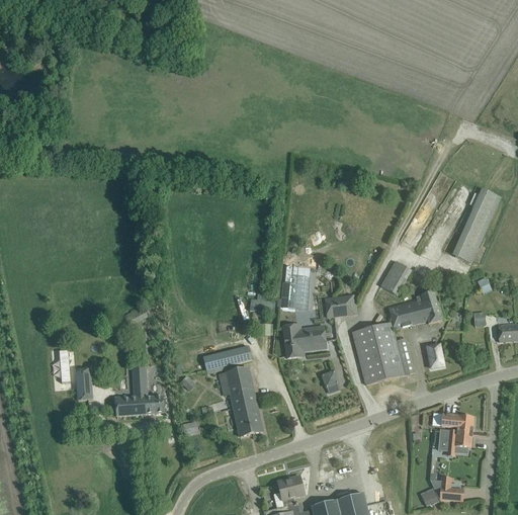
[(471,262),(501,196),(482,187),(452,253),(471,262)]
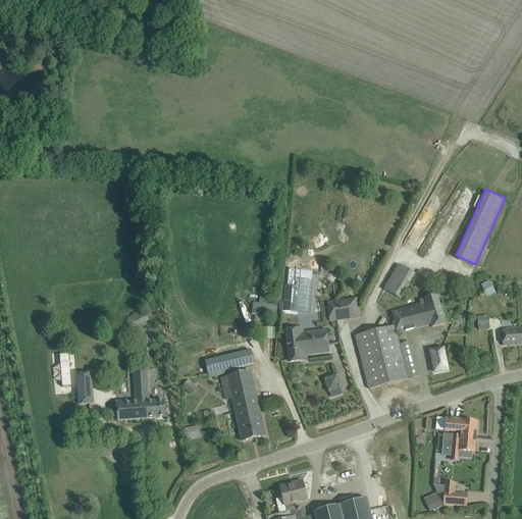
[(419,274),(398,262),(383,287),(400,297),(412,277),(416,279),(419,274)]
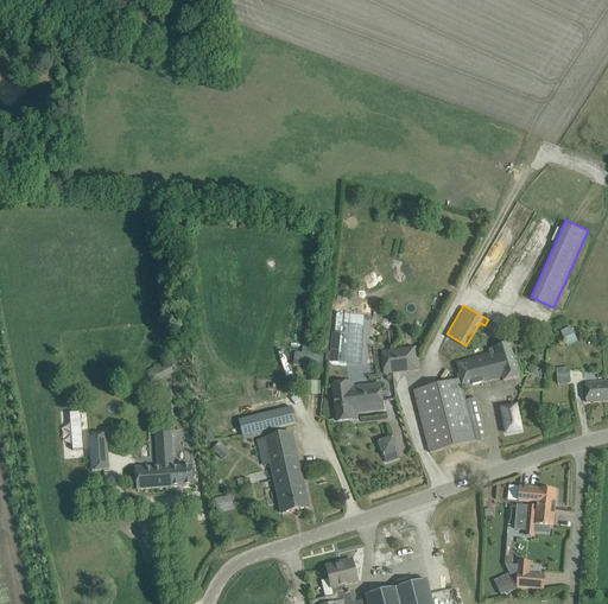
[(570,324),(561,329),(564,336),(574,331),(570,324)]
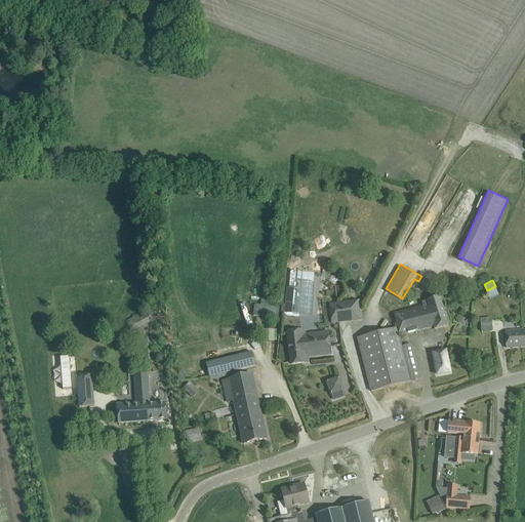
[(287,287),(285,309),(291,309),(293,287),(287,287)]
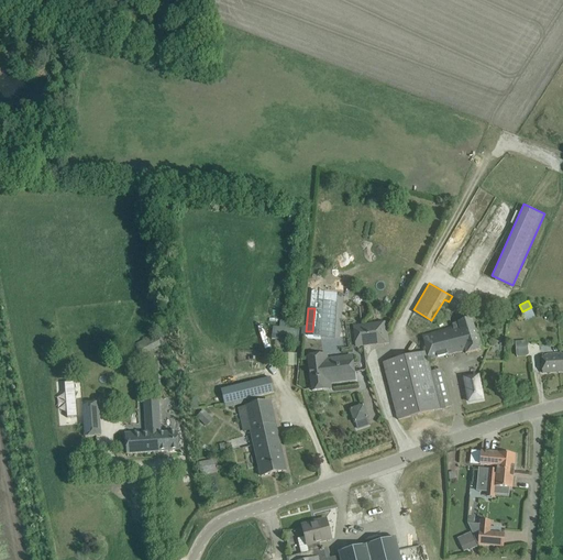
[(422,333),(426,347),(429,357),(465,348),(465,351),(481,347),(479,342),(476,331),(472,317),(452,321),(453,326),(422,333)]
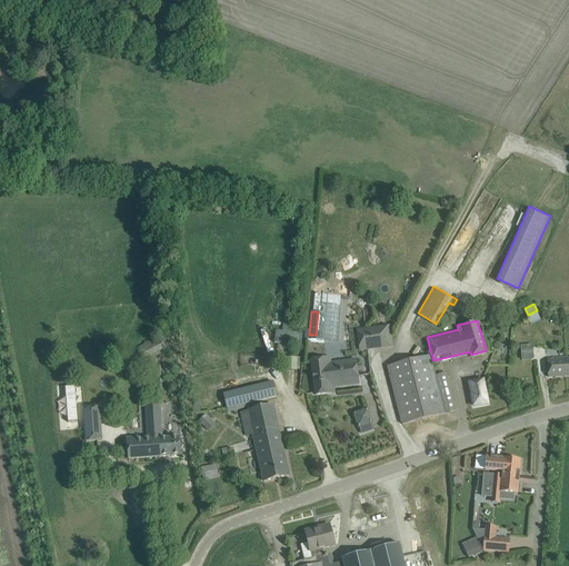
[(359,349),(393,345),(390,323),(356,327),(359,349)]
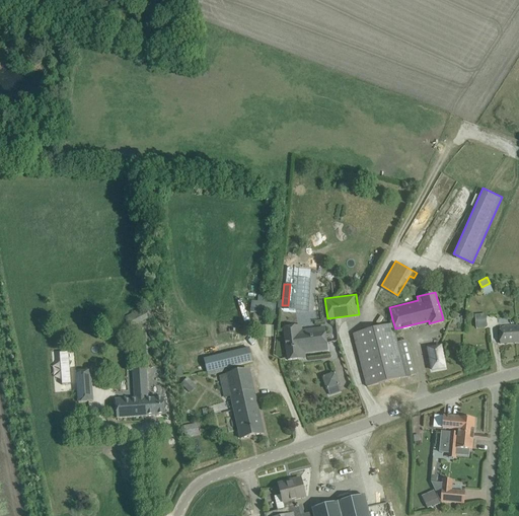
[(143,305),(125,314),(130,324),(148,315),(143,305)]
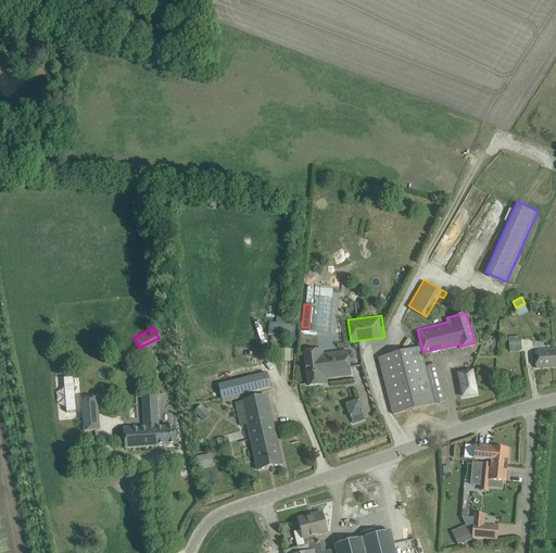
[(519,335),(508,336),(509,349),(520,348),(519,335)]
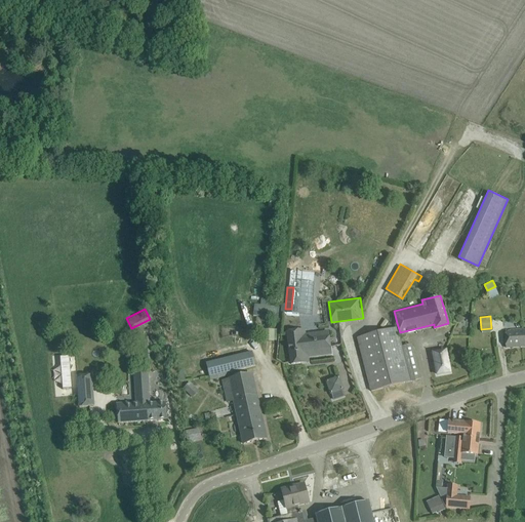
[(371,389),(420,376),(411,342),(402,345),(397,325),(358,335),(371,389)]
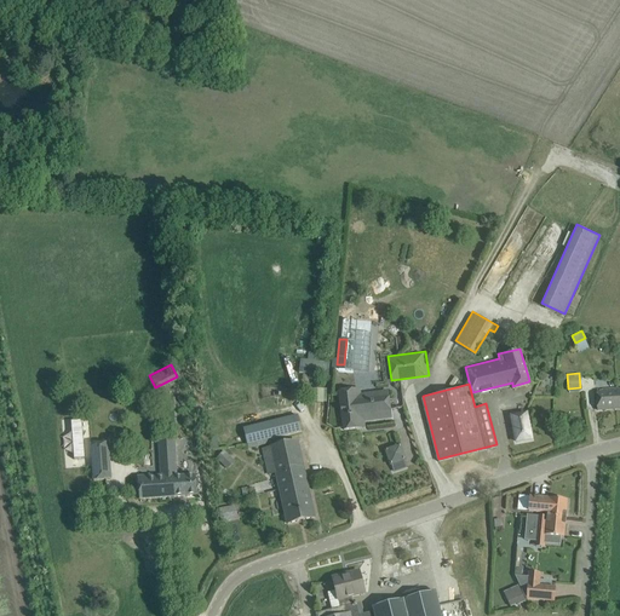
[(310,399),(325,399),(325,385),(310,385),(310,399)]
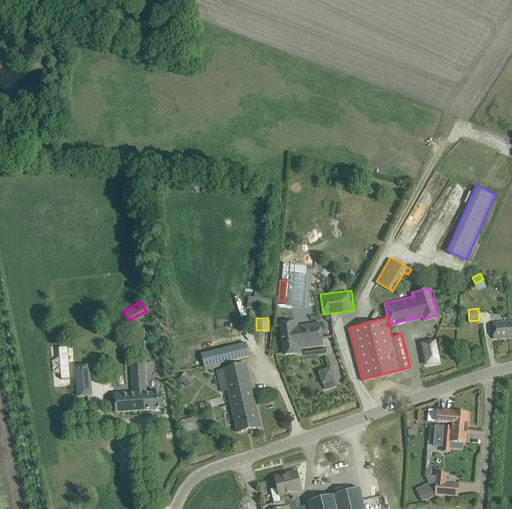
[(321,320),(298,322),(298,319),(279,321),(283,353),(302,351),(301,345),(323,343),(321,320)]
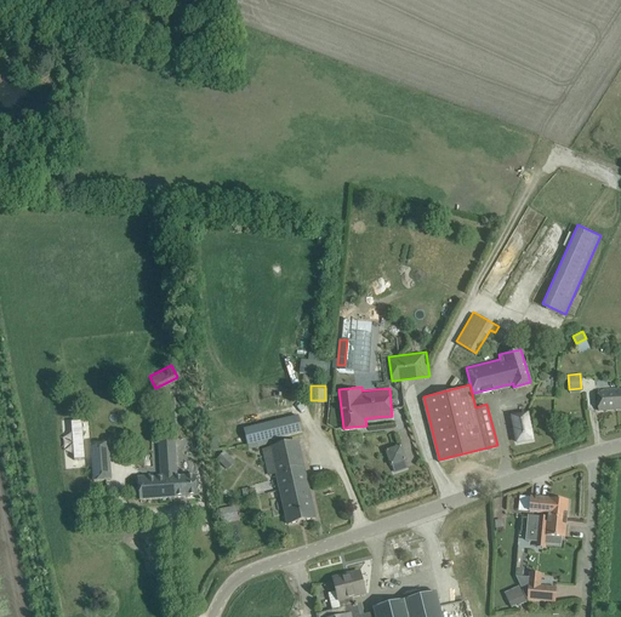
[(598,388),(598,395),(598,407),(615,406),(614,394),(619,394),(619,387),(598,388)]
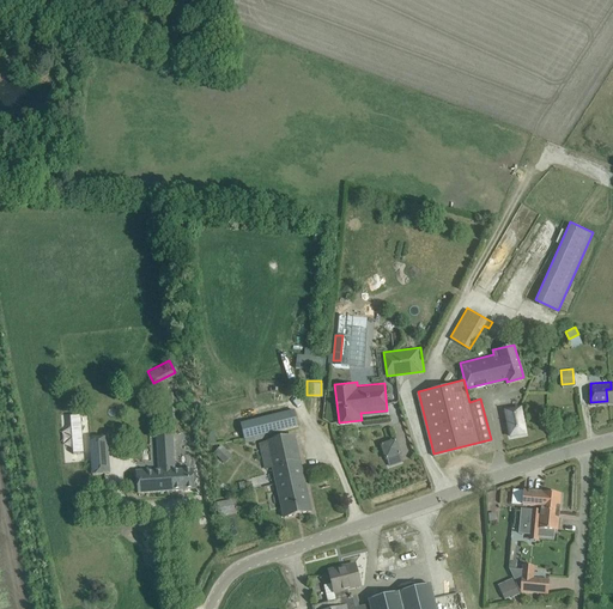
[(520,406),(505,408),(510,434),(525,431),(520,406)]
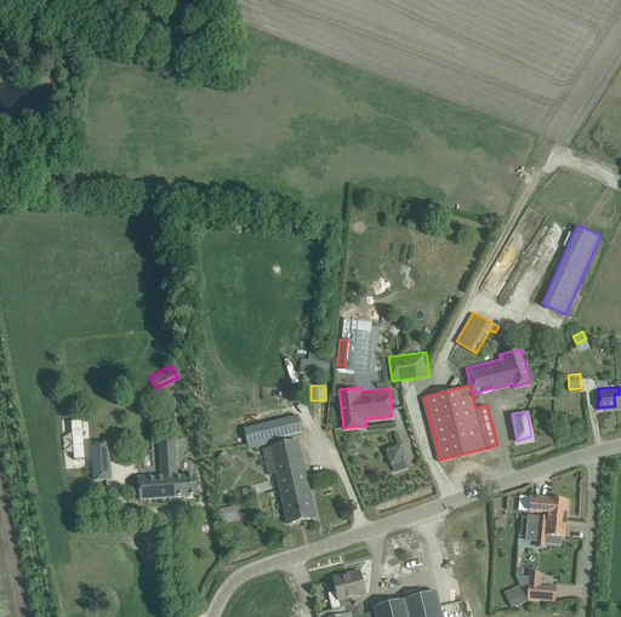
[(271,438),(295,432),(302,430),(297,413),(244,427),(248,443),(271,438)]
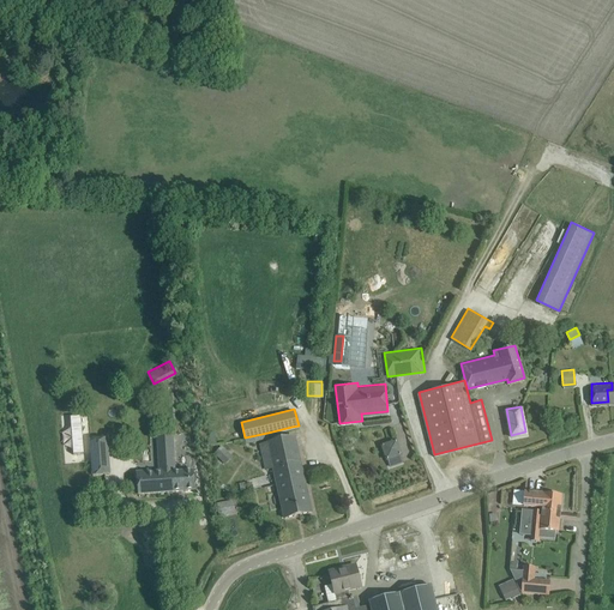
[(137,470),(138,479),(138,491),(196,488),(194,476),(194,467),(175,469),(173,432),(157,432),(160,467),(137,470)]
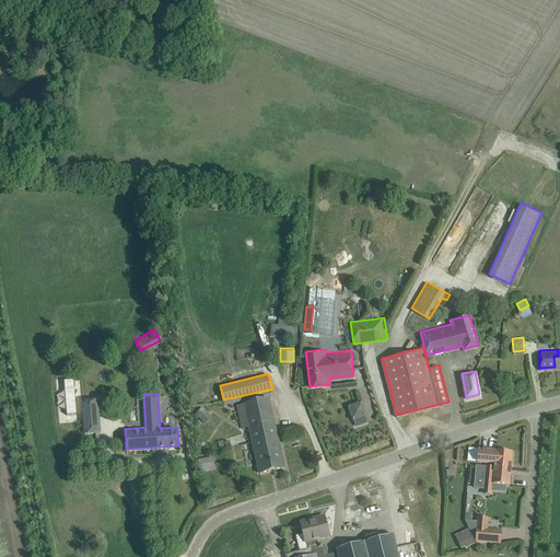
[(100,430),(98,397),(82,398),(84,431),(100,430)]
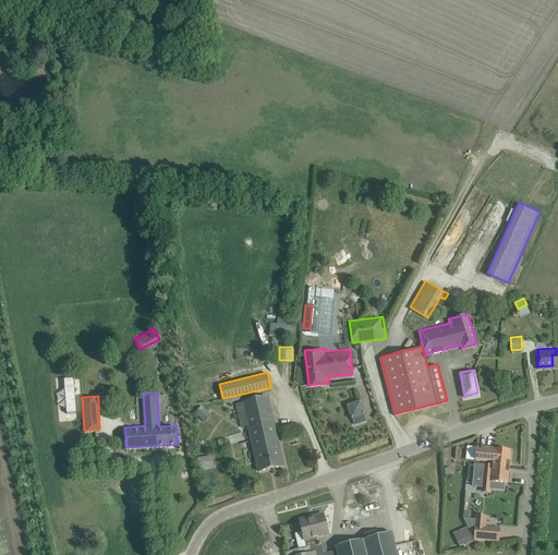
[(244,400),(237,402),(240,414),(242,425),(249,423),(249,424),(252,438),(276,433),(273,419),(267,396),(244,400)]
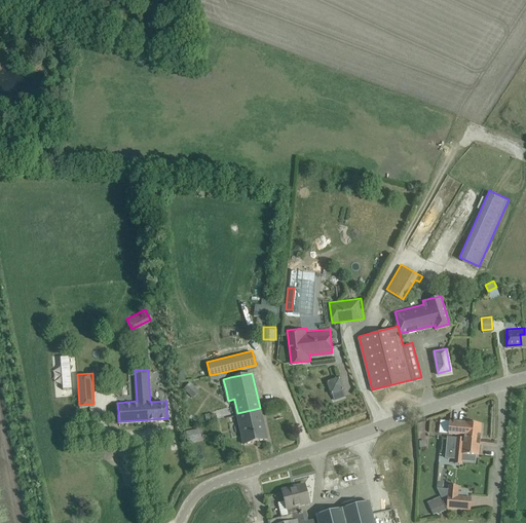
[(338,374),(326,379),(333,399),(345,394),(338,374)]
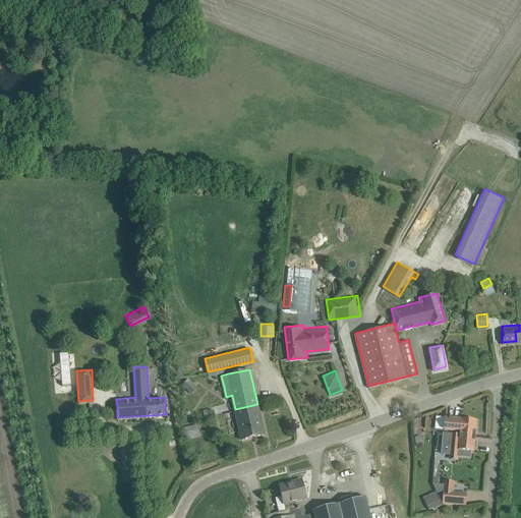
[(188,377),(181,383),(186,388),(193,382),(188,377)]
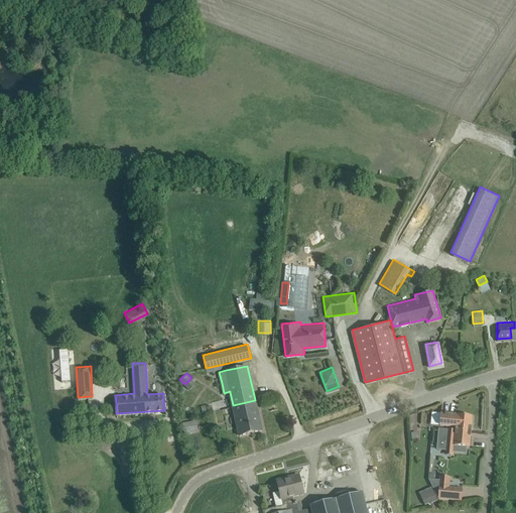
[(255,400),(233,405),(239,433),(262,428),(259,418),(257,409),(255,400)]
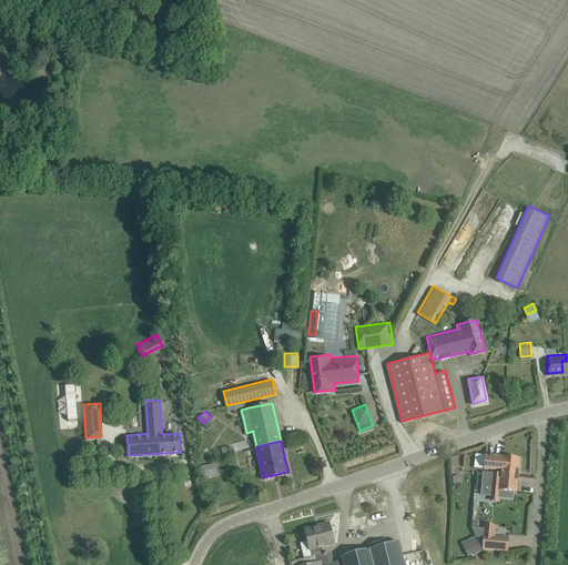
[(486,453),(484,466),(495,468),(495,465),(501,466),(501,472),(518,473),(518,467),(519,456),(503,454),(503,455),(494,454),(486,453)]
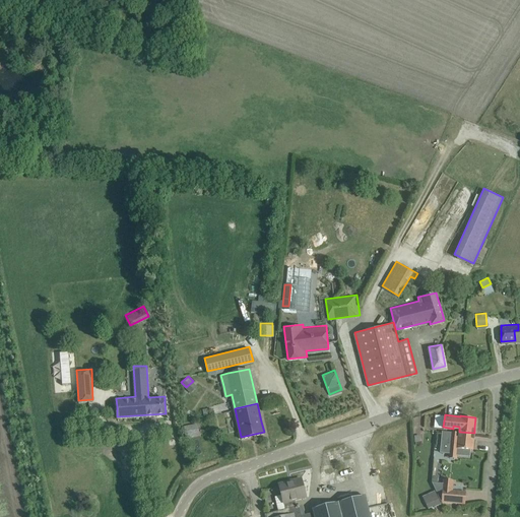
[(200,434),(198,422),(184,424),(187,436),(200,434)]
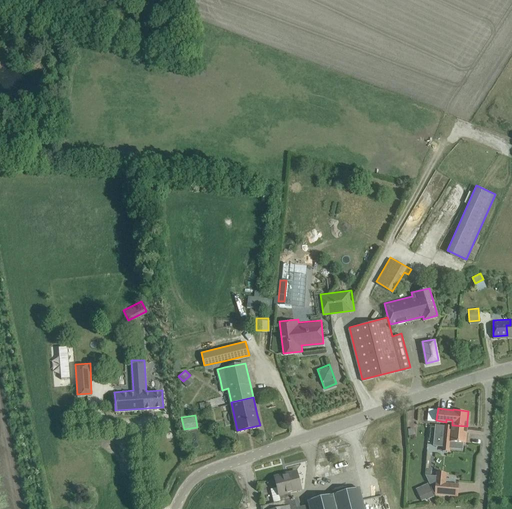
[(435,423),(433,444),(450,446),(450,447),(462,448),(462,441),(465,441),(467,426),(452,425),(435,423)]
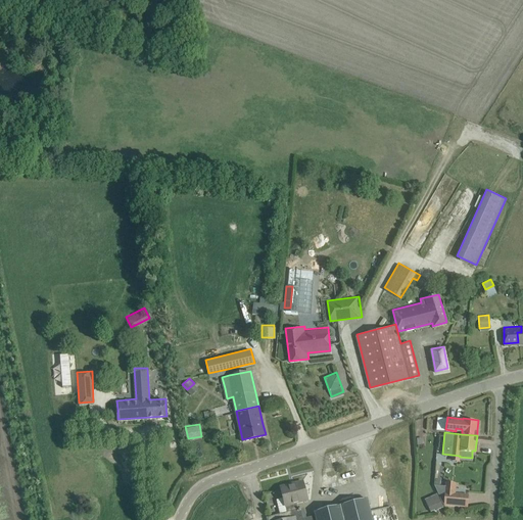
[(314,510),(315,512),(315,513),(302,517),(299,507),(297,508),(296,502),(307,499),(305,489),(302,480),(293,482),(293,484),(281,487),(285,504),(287,504),(288,510),(267,515),(267,519),(373,519),(367,497),(314,510)]
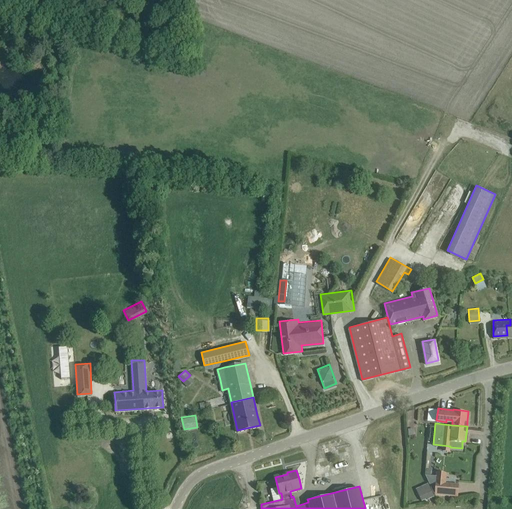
[(426,474),(425,474),(428,481),(434,493),(436,492),(457,494),(457,483),(446,482),(435,482),(436,475),(431,475),(426,474)]
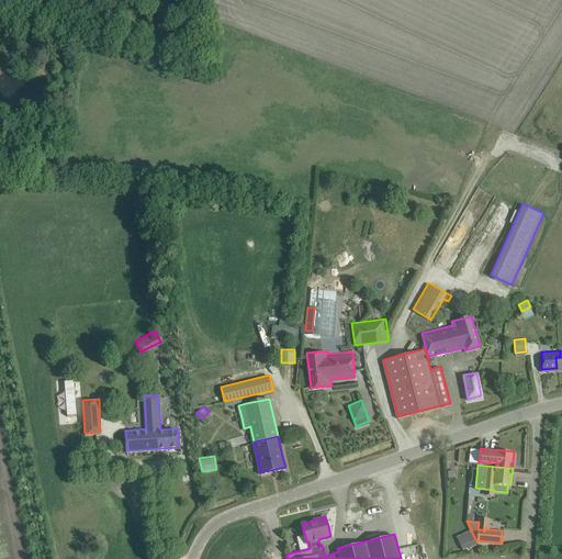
[(470,528),(457,535),(463,548),(469,546),(469,547),(476,543),(470,528)]
